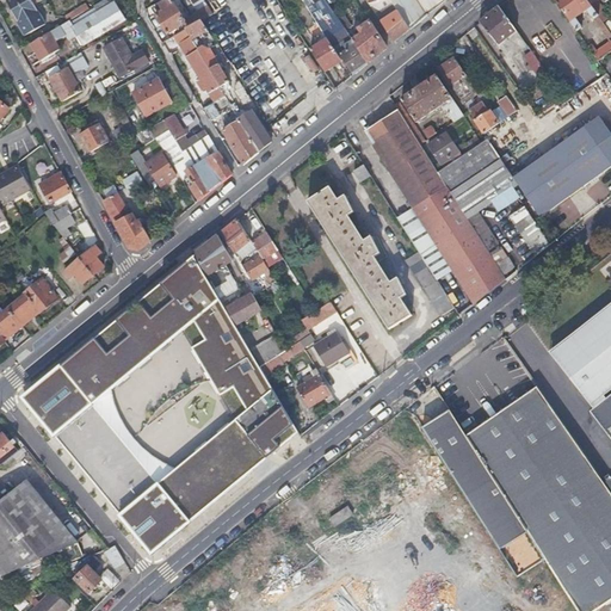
[(7,0),(6,1),(26,37),(47,25),(35,5),(31,0),(7,0)]
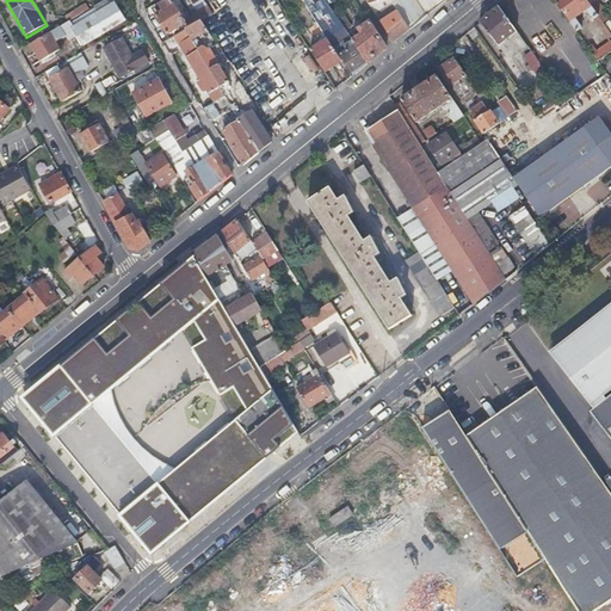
[(184,25),(186,29),(199,20),(211,13),(208,7),(185,22),(172,0),(171,0),(153,11),(167,35),(184,25)]
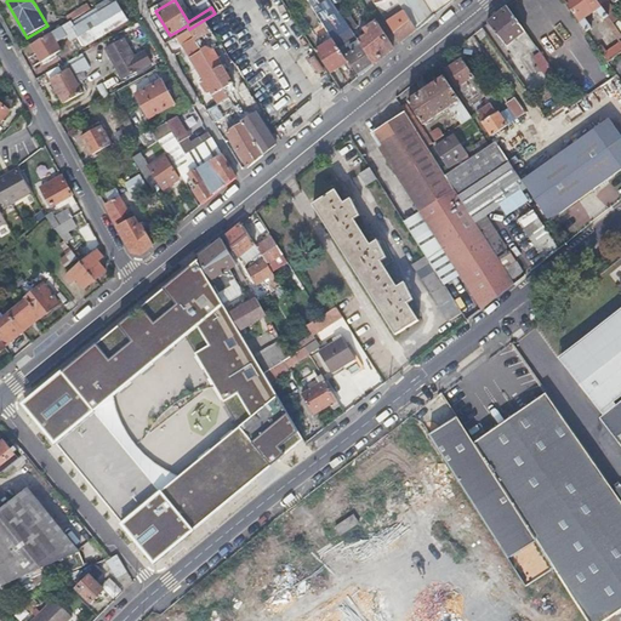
[(417,30),(398,0),(372,0),(402,43),(417,30)]
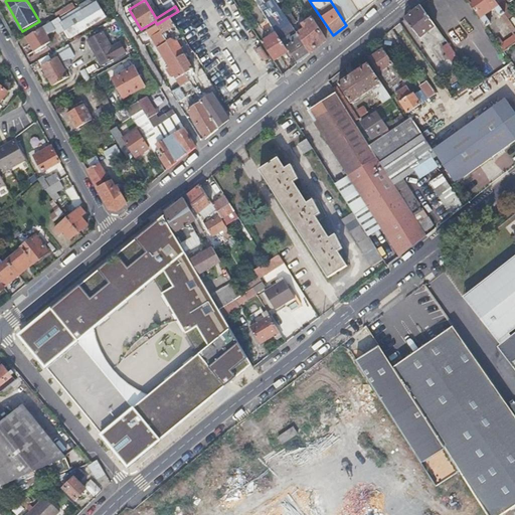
[(330,0),(346,25),(376,0),(330,0)]
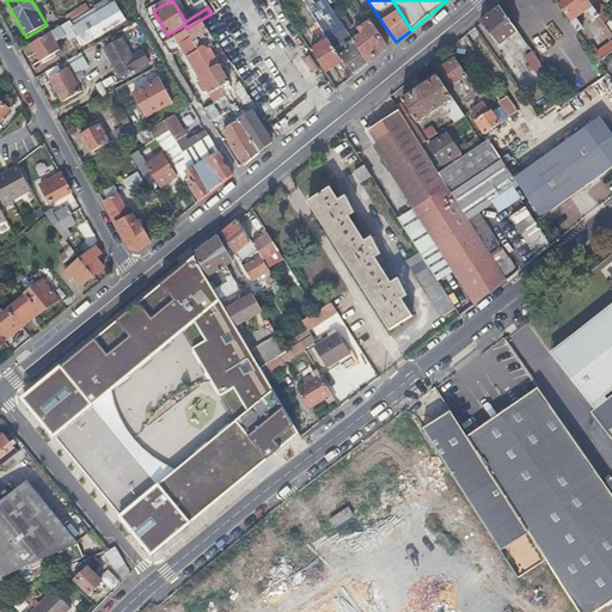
[(530,26),(510,0),(508,0),(500,7),(519,32),(525,42),(532,50),(564,97),(575,89),(538,36),(531,41),(524,31),(530,26)]
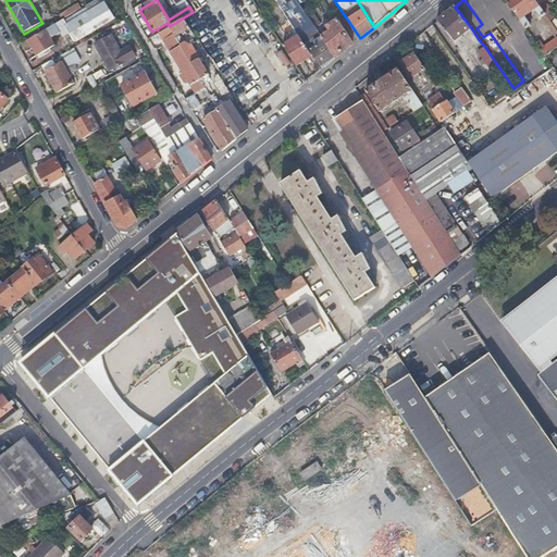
[(534,0),(509,0),(507,3),(510,9),(515,13),(525,29),(531,26),(525,19),(536,11),(556,38),(551,42),(545,47),(541,41),(536,44),(546,56),(556,47),(556,29),(549,20),(534,0)]
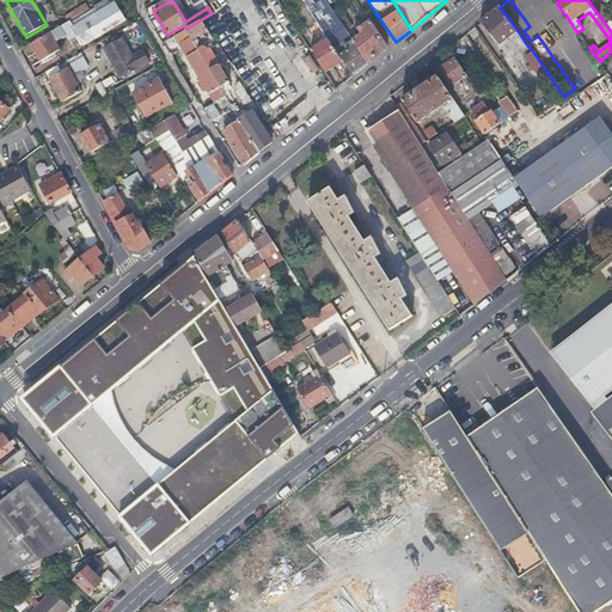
[(594,0),(587,0),(604,22),(610,17),(599,2),(598,4),(594,0)]
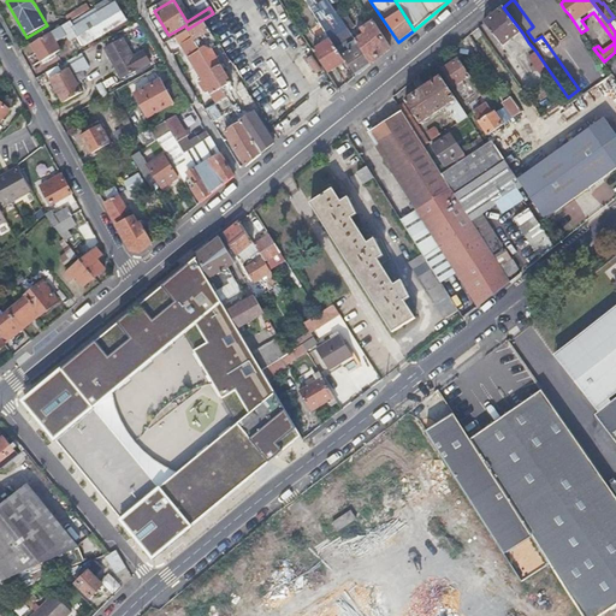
[(126,18),(122,10),(117,1),(72,28),(78,35),(83,45),(126,18)]
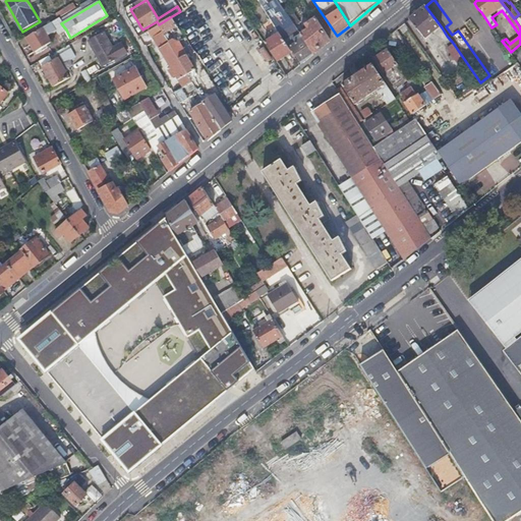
[(281,4),(285,10),(295,25),(300,22),(286,1),(281,4)]
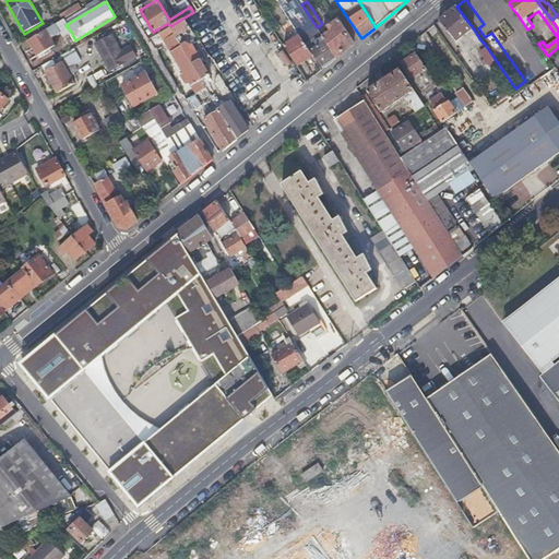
[(474,30),(456,7),(438,22),(455,44),(474,30)]
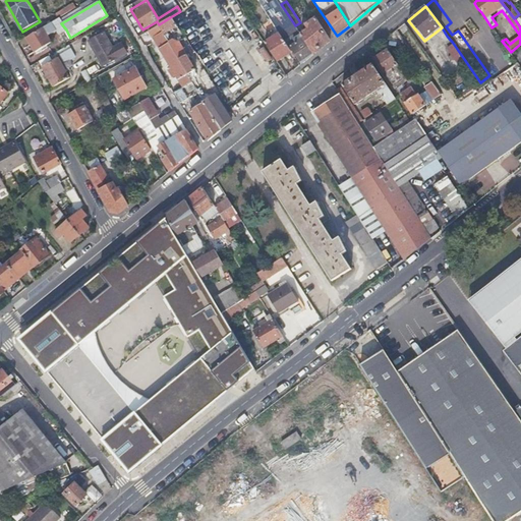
[(58,17),(56,14),(53,10),(42,16),(47,24),(52,21),(58,17)]
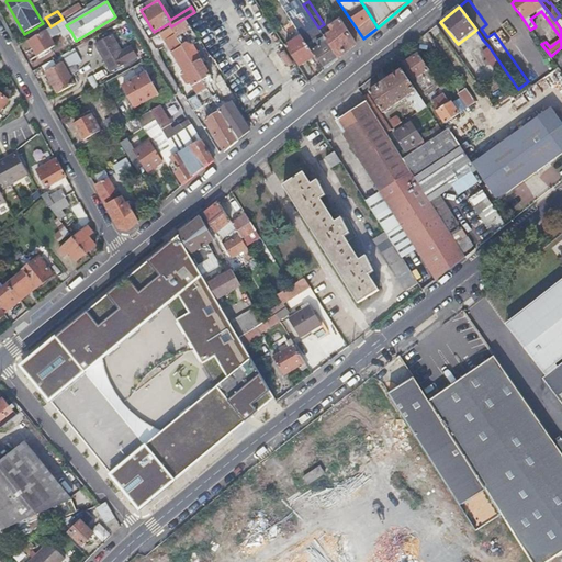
[(536,26),(530,30),(541,44),(546,42),(550,47),(555,43),(561,38),(541,11),(530,19),(536,26)]
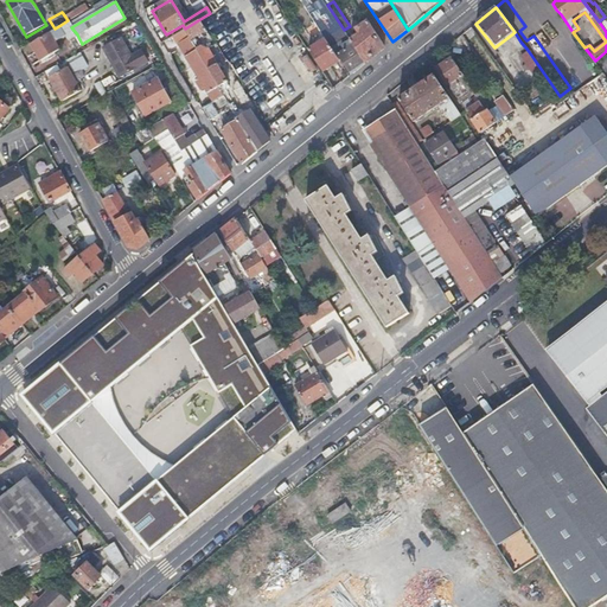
[(585,48),(573,32),(561,14),(555,19),(561,26),(554,31),(579,66),(568,75),(579,90),(602,72),(595,61),(585,48)]
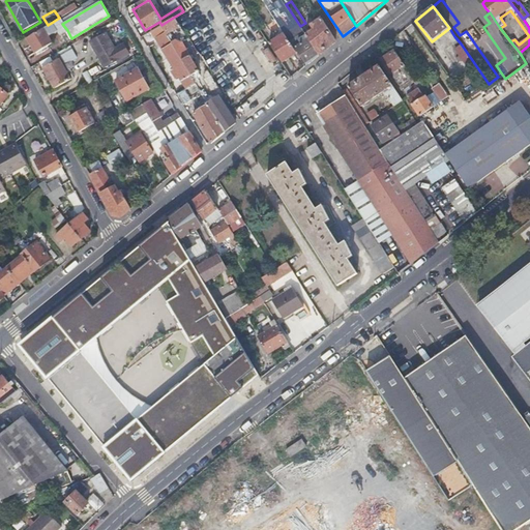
[(62,24),(59,18),(53,22),(56,27),(55,27),(57,31),(59,35),(67,30),(62,24)]
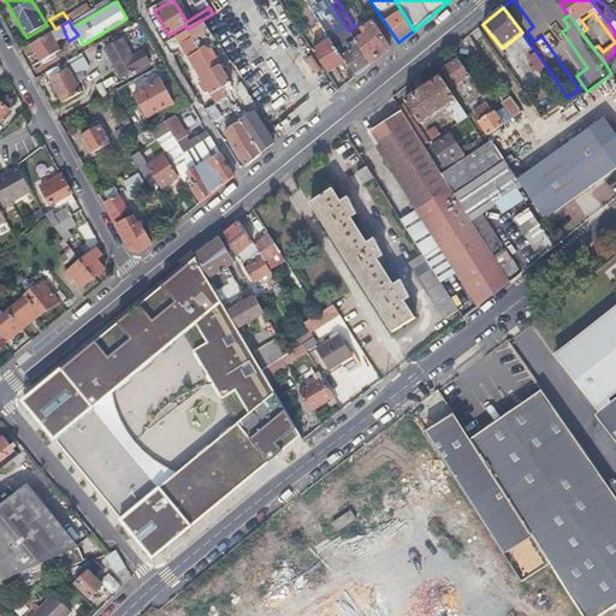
[(201,21),(188,29),(193,37),(195,42),(196,43),(199,42),(196,39),(208,31),(201,21)]
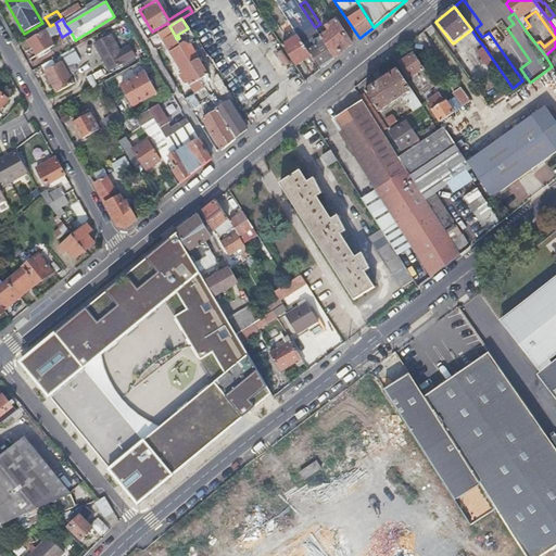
[(329,30),(320,36),(335,59),(353,43),(337,20),(326,26),(329,30)]
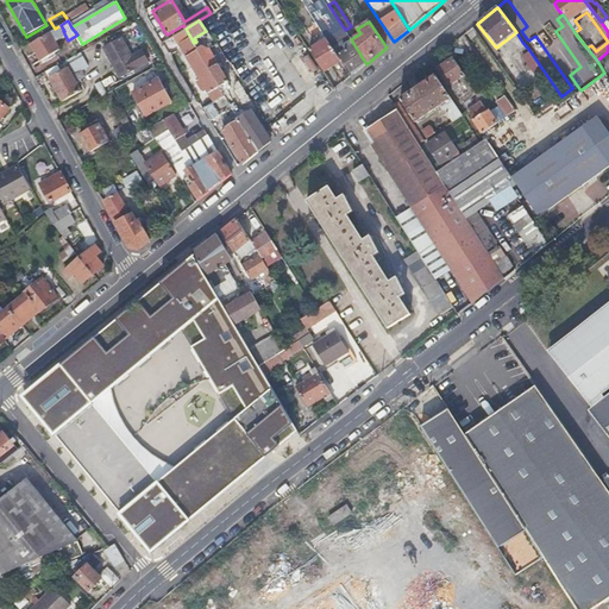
[(30,44),(35,54),(41,62),(61,50),(56,42),(66,36),(63,31),(64,31),(61,25),(55,29),(30,44)]
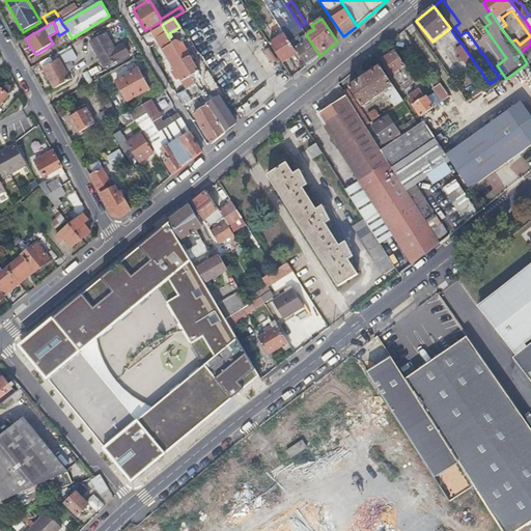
[(162,25),(150,32),(155,38),(166,32),(162,25)]
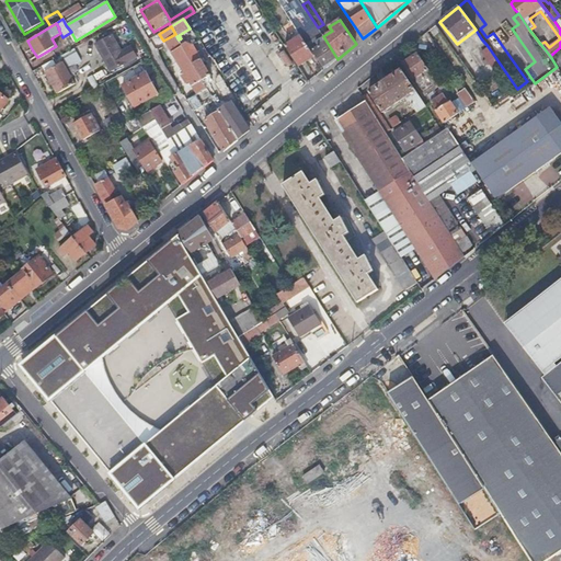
[(137,57),(134,52),(130,46),(122,50),(112,34),(95,44),(111,71),(137,57)]
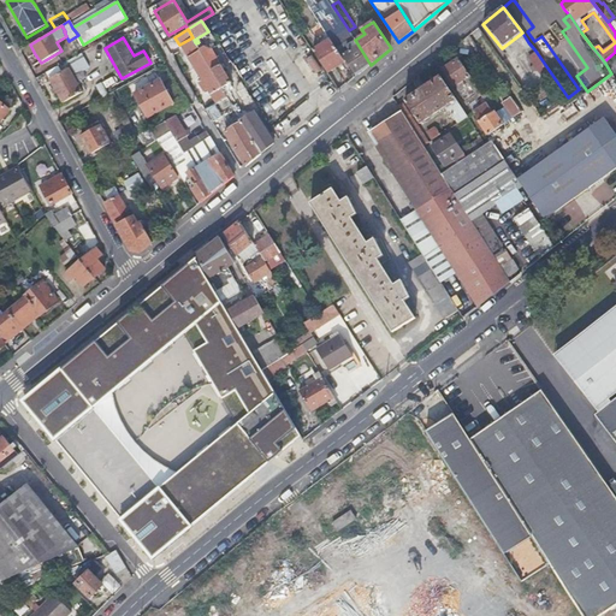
[(327,73),(344,61),(330,40),(324,45),(313,51),(327,73)]
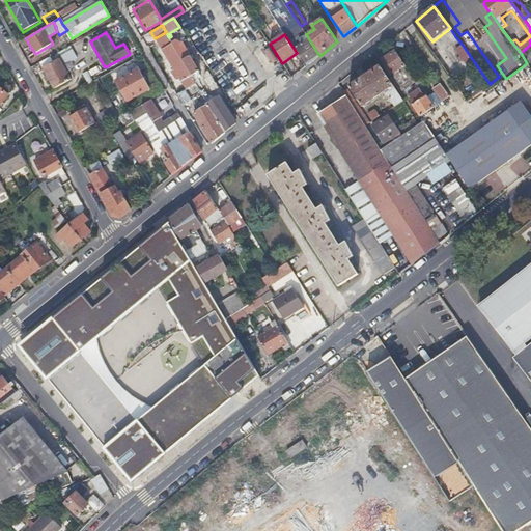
[(457,47),(462,44),(455,36),(449,42),(453,47),(456,45),(457,47)]
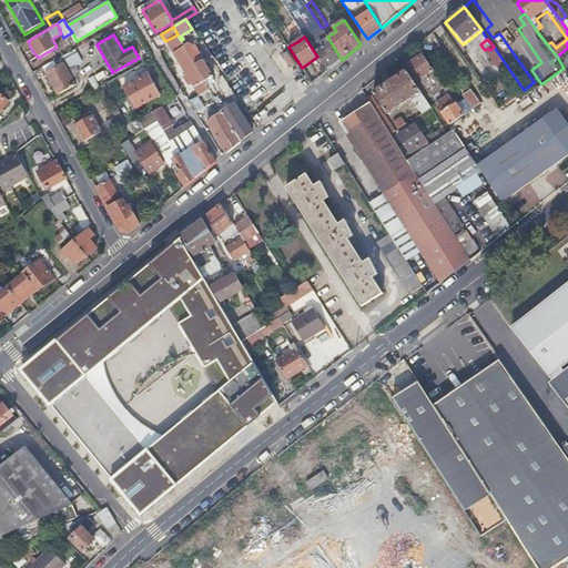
[(185,47),(188,51),(205,82),(210,80),(213,78),(195,47),(188,43),(184,46),(185,47)]
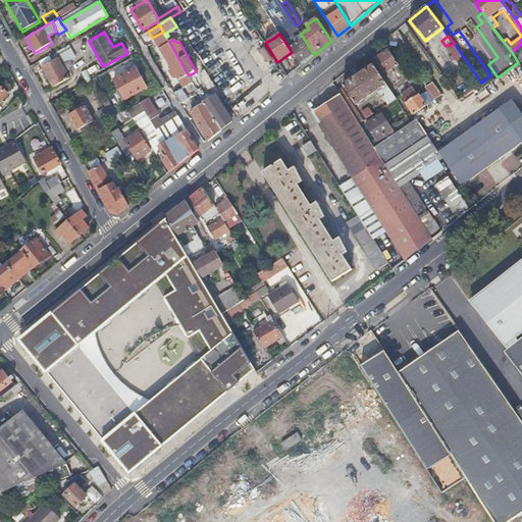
[(161,49),(163,53),(173,70),(170,72),(174,80),(177,76),(185,89),(194,83),(189,75),(172,47),(170,43),(161,49)]
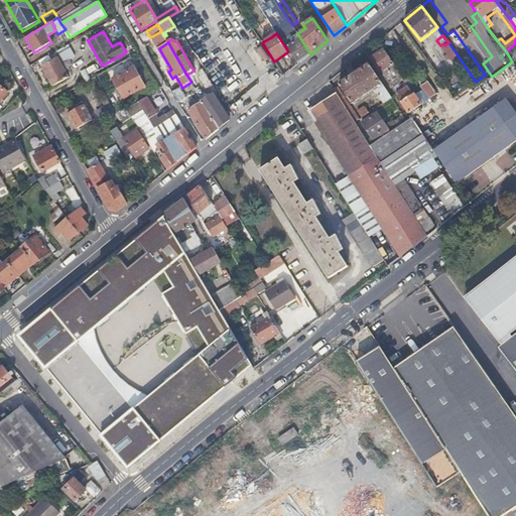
[(71,66),(69,62),(68,60),(74,56),(68,45),(54,52),(57,56),(41,66),(52,86),(68,77),(63,69),(71,66)]
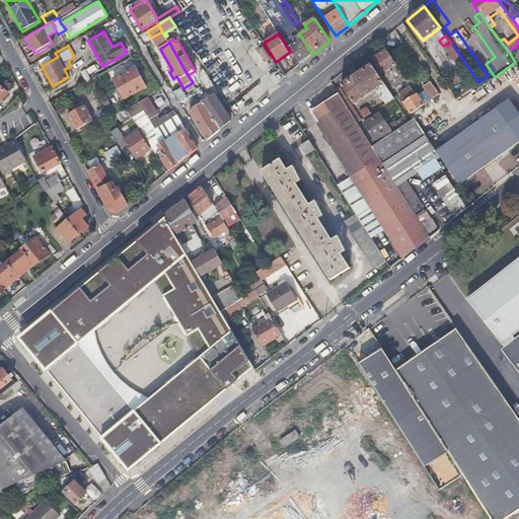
[(256,53),(268,62),(272,57),(261,48),(256,53)]
